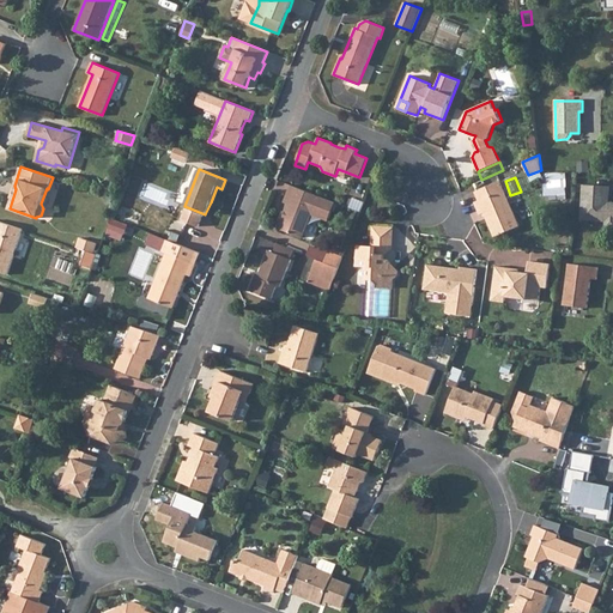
[(565,188),(565,178),(547,180),(547,189),(565,188)]
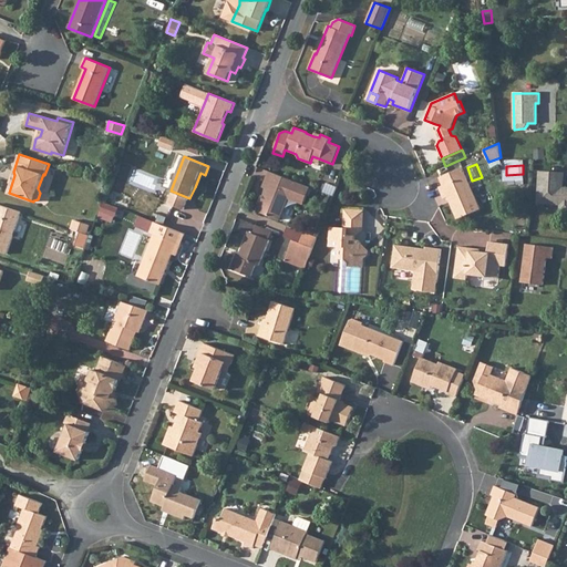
[(481,209),(463,167),(440,177),(443,185),(439,187),(444,198),(449,196),(457,219),(481,209)]
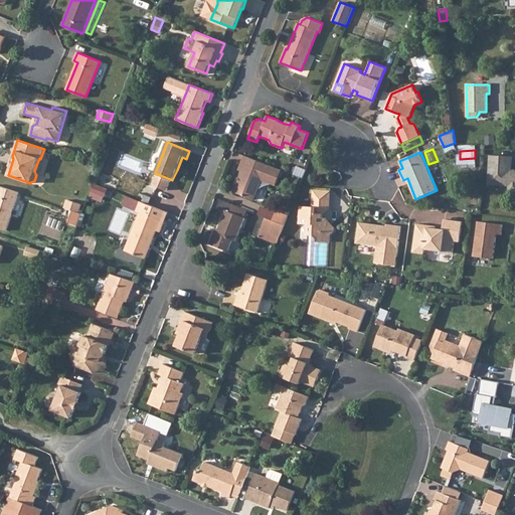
[(282,170),(268,164),(245,155),(239,170),(242,171),(234,191),(253,199),(262,179),(274,184),(277,182),(282,170)]
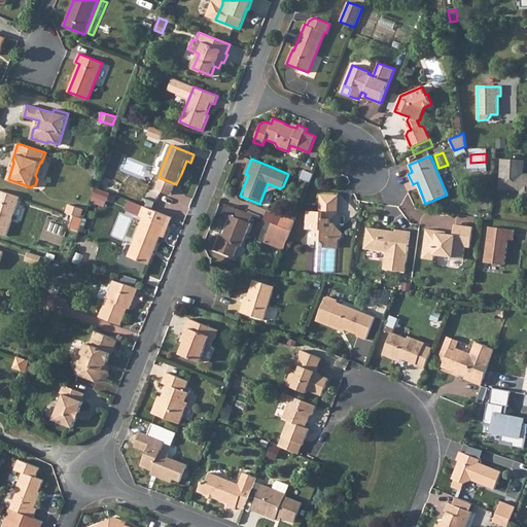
[(523,162),(500,161),(498,190),(526,191),(526,174),(523,174),(523,162)]
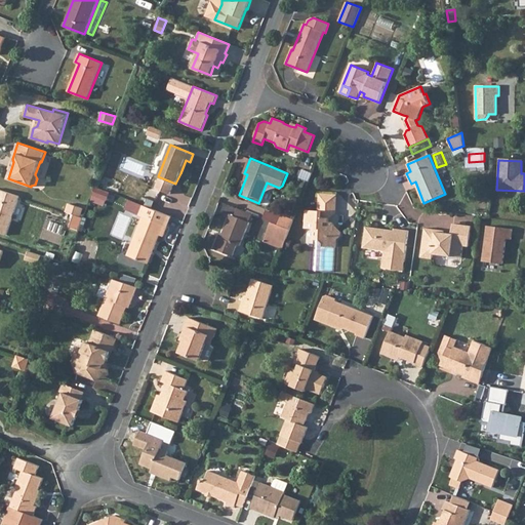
[(95,188),(92,195),(108,201),(111,194),(95,188)]
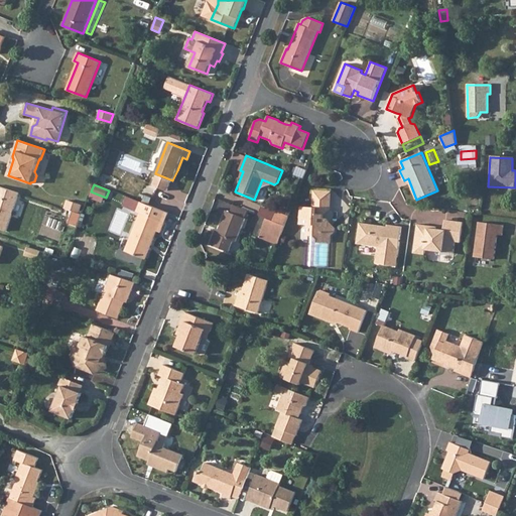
[(0,229),(6,231),(19,194),(0,186),(0,229)]
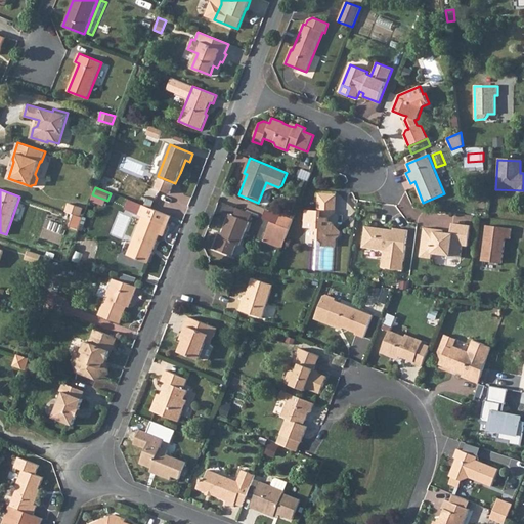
[(318,193),(318,202),(336,202),(336,194),(318,193)]
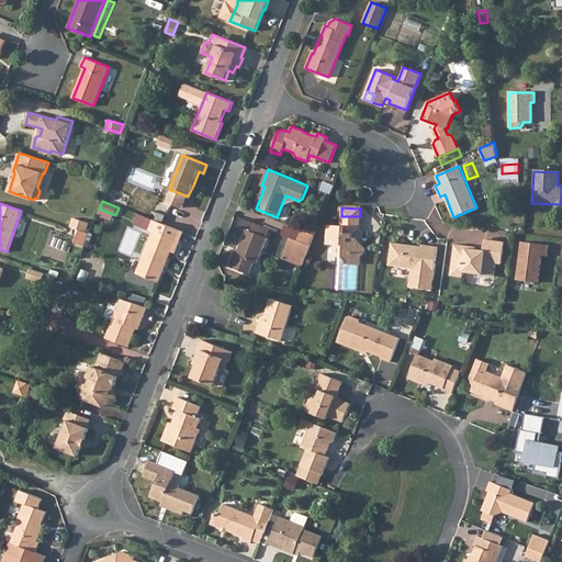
[(360,226),(360,216),(341,216),(340,225),(328,225),(327,244),(336,245),(335,256),(343,256),(346,260),(346,263),(360,265),(360,256),(364,253),(364,248),(358,248),(358,242),(356,238),(351,237),(351,234),(360,226)]
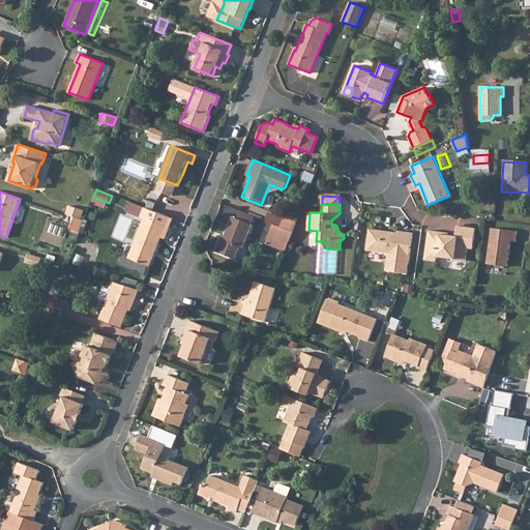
[(69,206),(67,214),(75,217),(81,218),(83,210),(69,206)]
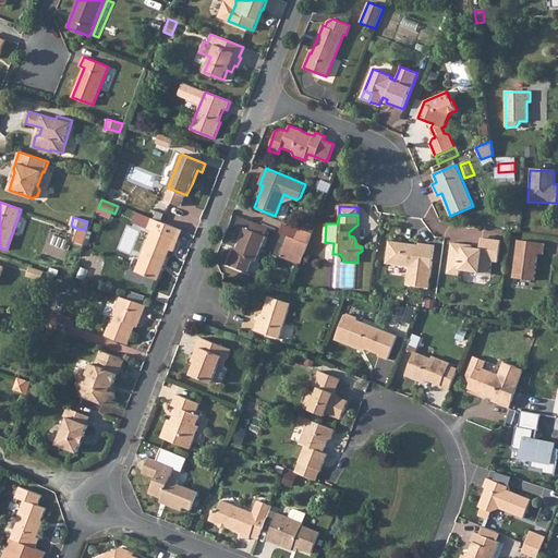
[(173,251),(182,230),(152,218),(147,229),(152,230),(135,271),(158,280),(170,250),(173,251)]
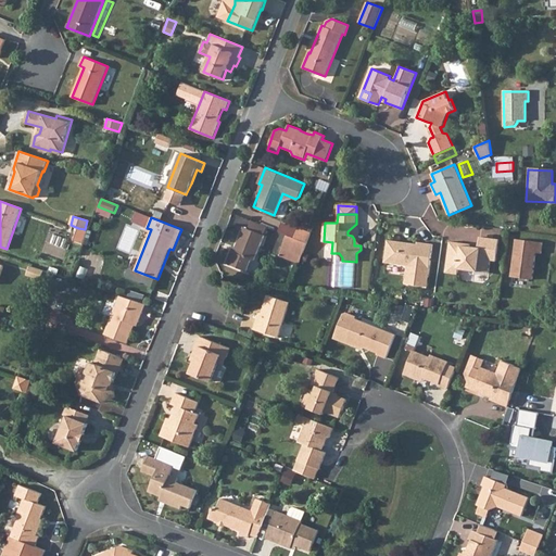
[(251,220),(248,228),(264,235),(267,227),(251,220)]
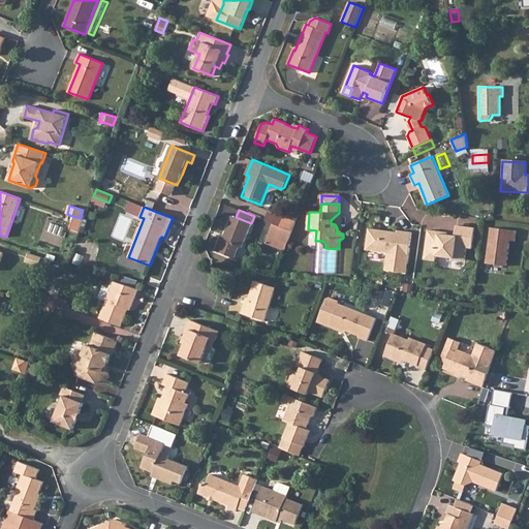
[(251,223),(236,217),(231,216),(224,236),(222,240),(220,239),(215,250),(235,258),(239,247),(242,248),(251,223)]
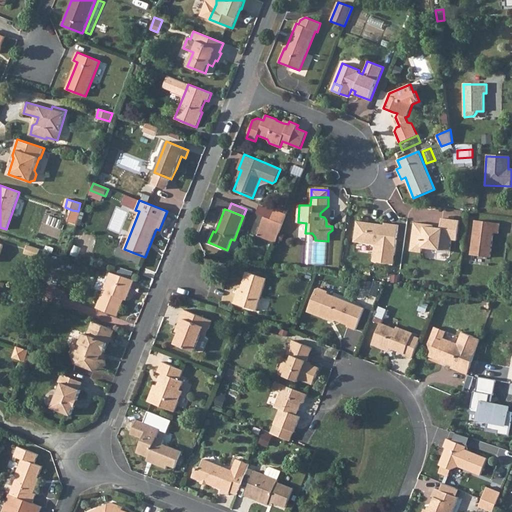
[(72,210),(68,221),(77,224),(81,213),(78,211),(72,210)]
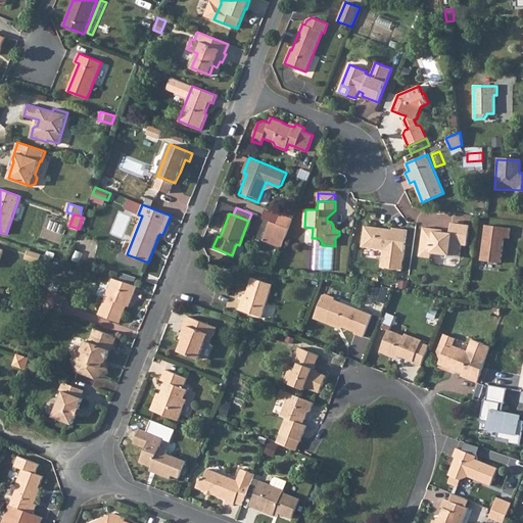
[(281,215),(278,224),(289,229),(293,219),(281,215)]
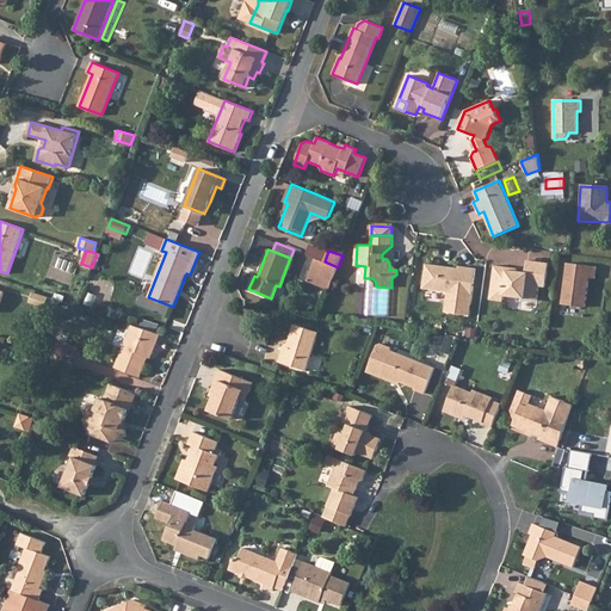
[(338,267),(325,261),(315,258),(310,271),(307,281),(329,290),(333,281),(338,267)]
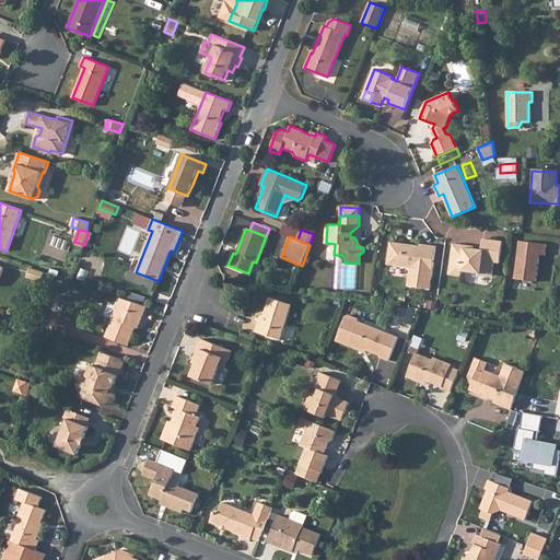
[(466,245),(453,243),(448,275),(462,276),(462,270),(492,275),(494,263),(500,264),(503,242),(483,238),(482,249),(474,248),(465,247),(466,245)]
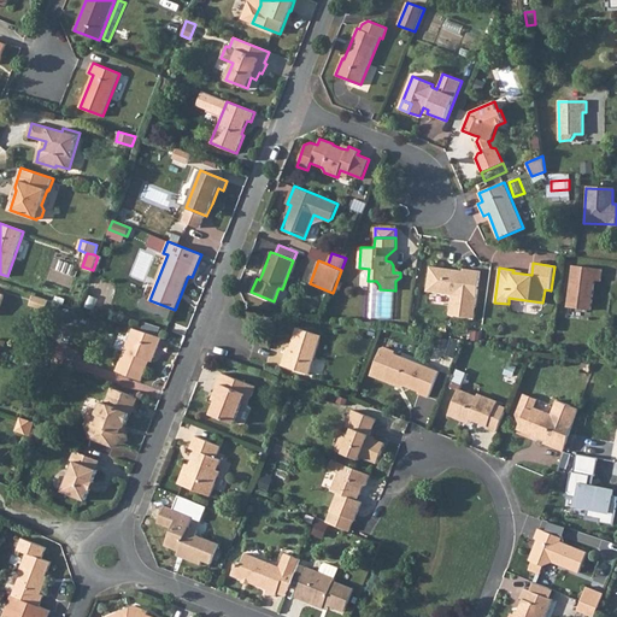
[(573,265),(566,307),(591,311),(595,281),(601,282),(603,270),(573,265)]
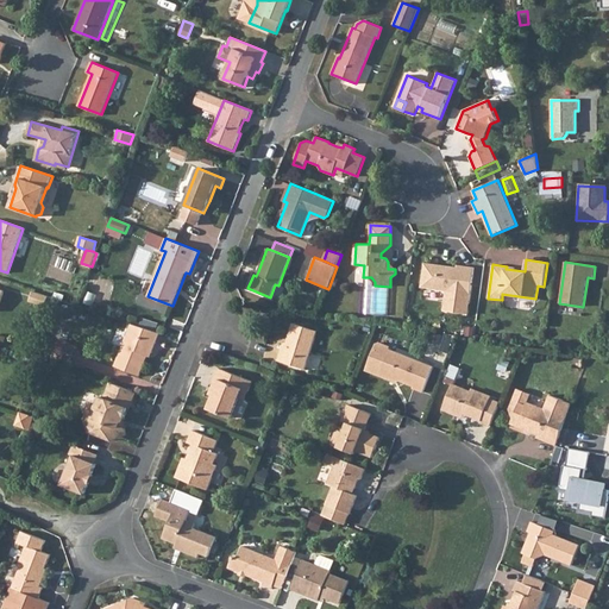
[(440,267),(440,264),(425,263),(422,283),(425,287),(446,290),(444,311),(469,314),(475,268),(458,265),(458,267),(449,265),(447,268),(440,267)]
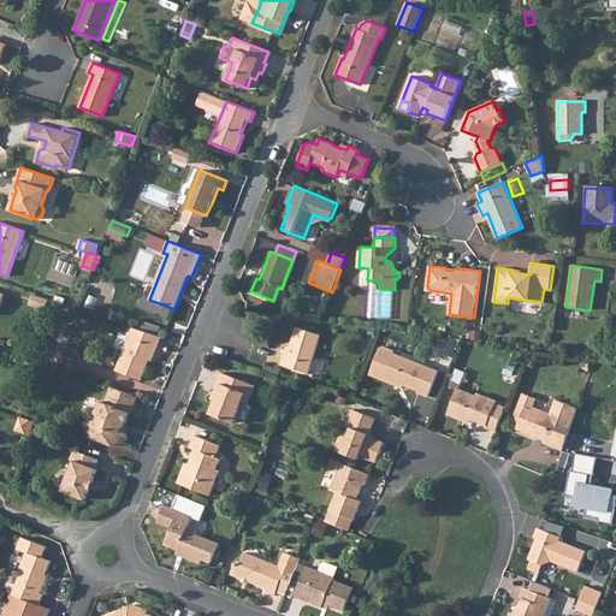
[(375,280),(367,280),(365,319),(395,320),(396,290),(395,290),(379,289),(379,285),(375,280)]
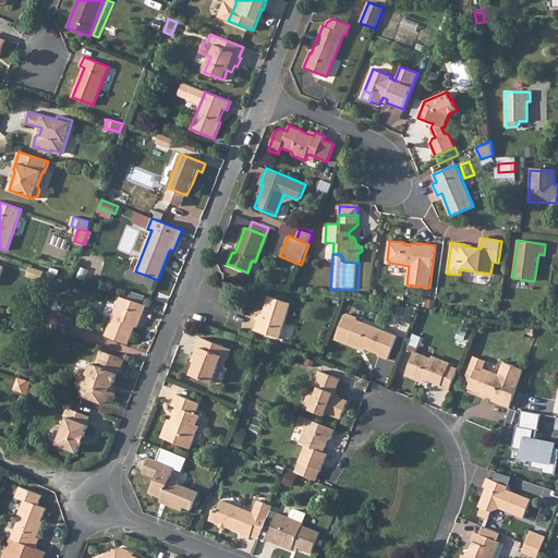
[(44,271),(29,267),(26,276),(40,280),(44,271)]
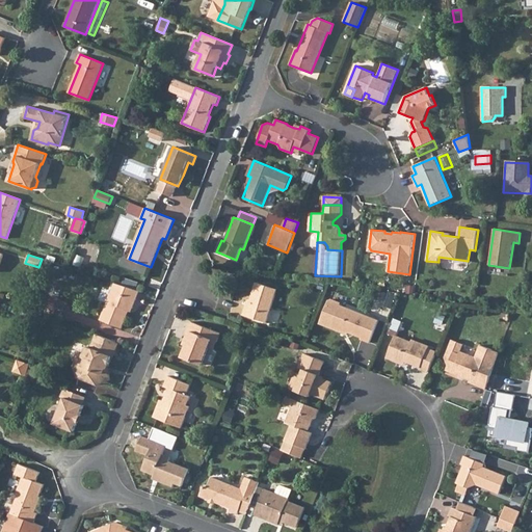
[(129,259),(127,259),(124,266),(135,270),(138,263),(129,259)]
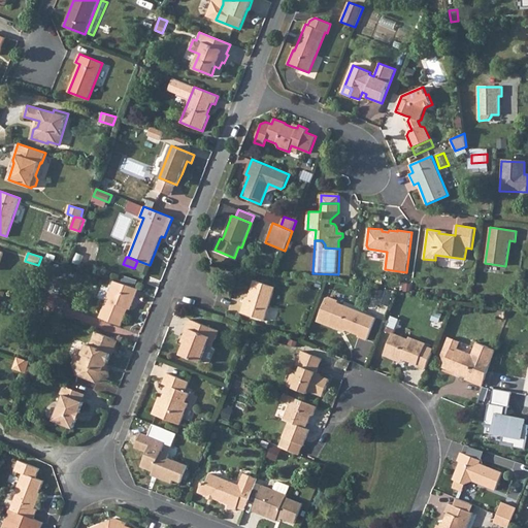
[(129,304),(132,305),(138,289),(113,281),(99,318),(121,326),(128,308),(129,304)]
